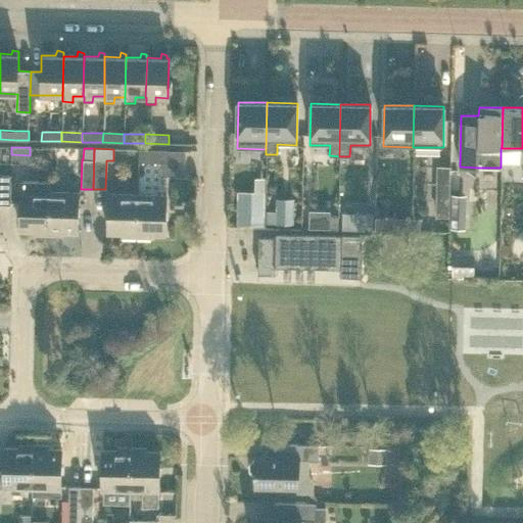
[(138,149),(138,162),(167,162),(167,150),(138,149)]
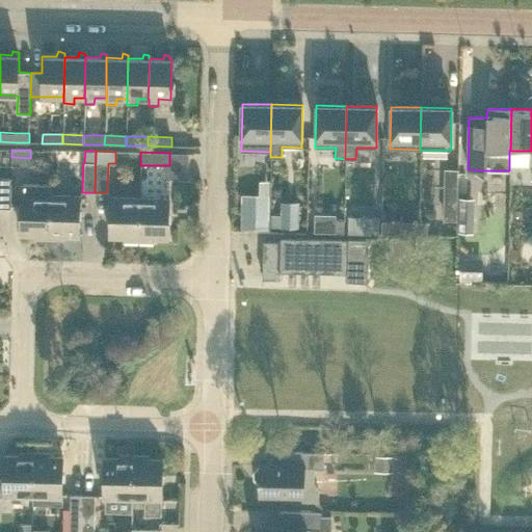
[(444,169),(444,187),(457,187),(457,169),(444,169)]
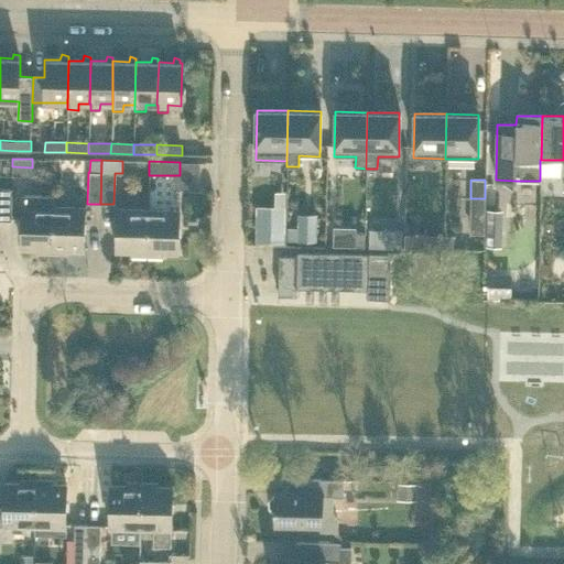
[(12,190),(0,188),(0,219),(11,220),(12,190)]
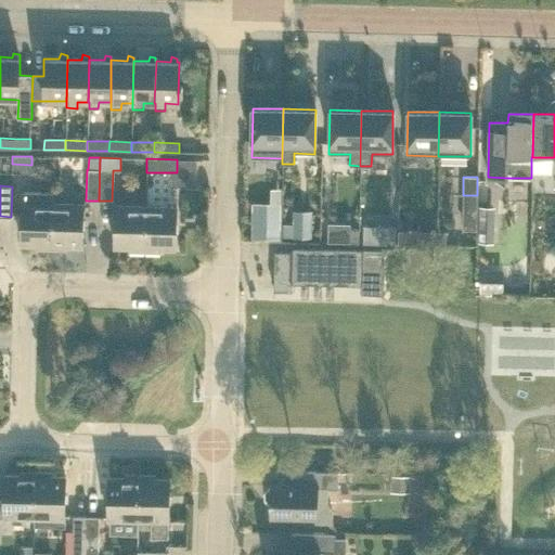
[(21,244),(36,245),(36,248),(50,248),(51,203),(53,203),(53,192),(23,191),(21,244)]
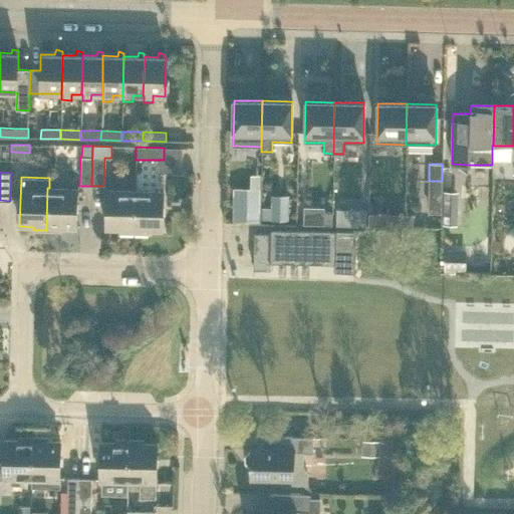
[(61,231),(61,228),(75,228),(76,189),(49,188),(47,188),(46,230),(61,231)]
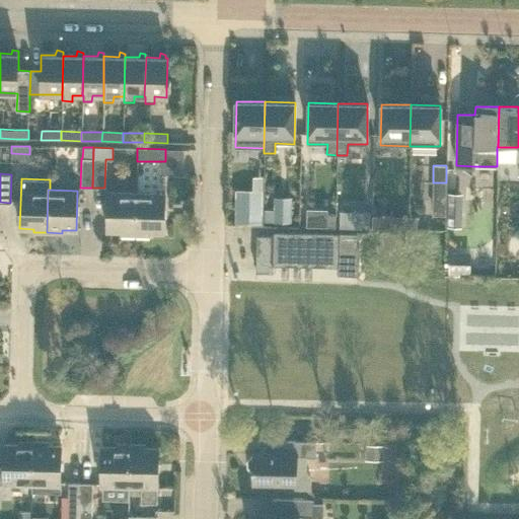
[(107,192),(106,231),(121,232),(120,234),(134,235),(136,193),(107,192)]
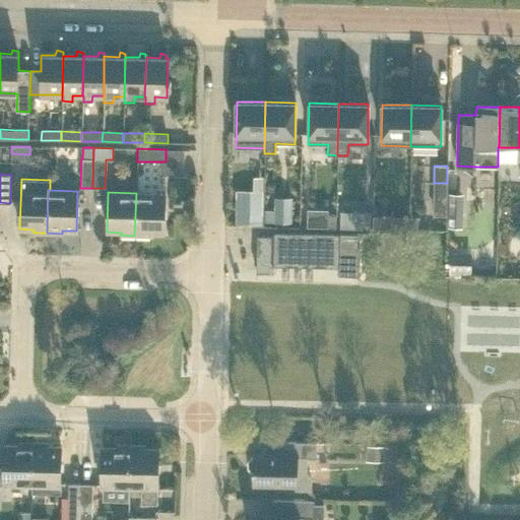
[(165,194),(136,193),(134,236),(149,237),(149,233),(164,234),(165,194)]
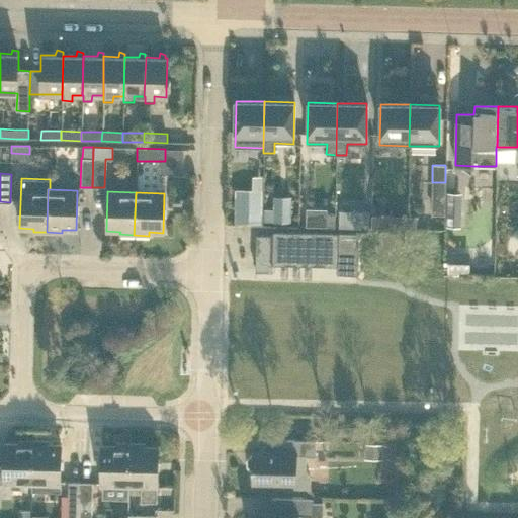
[(445,208),(445,226),(459,226),(459,209),(461,209),(462,193),(447,192),(446,208),(445,208)]
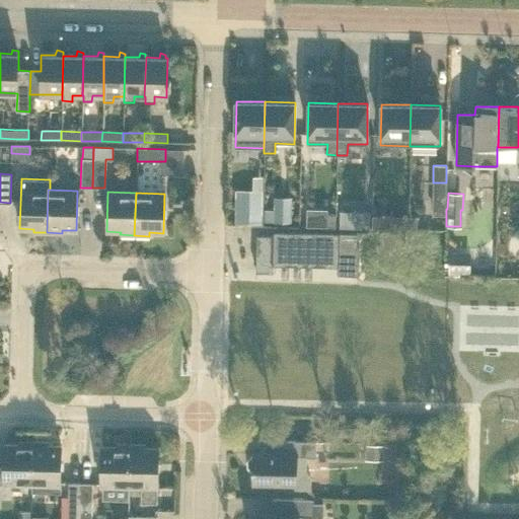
[(236,213),(261,214),(261,198),(237,198),(236,213)]
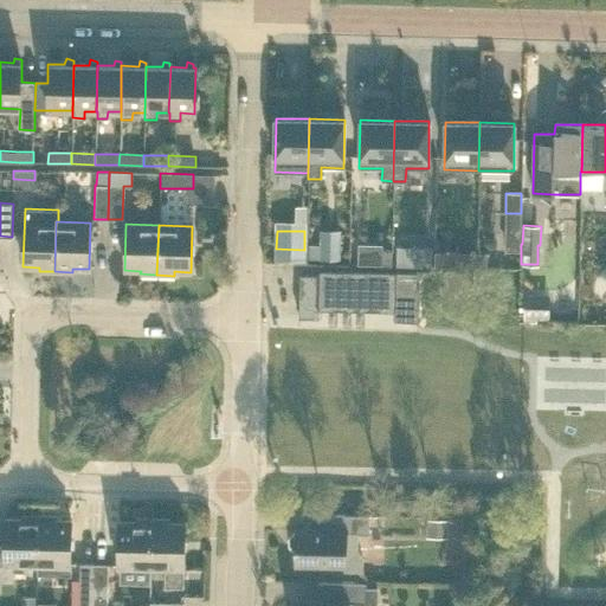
[(504,231),(504,251),(520,252),(520,231),(504,231)]
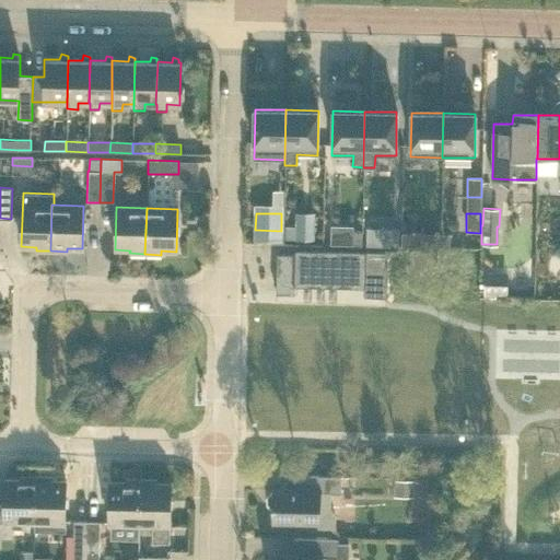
[(286,226),(286,238),(312,240),(312,228),(286,226)]
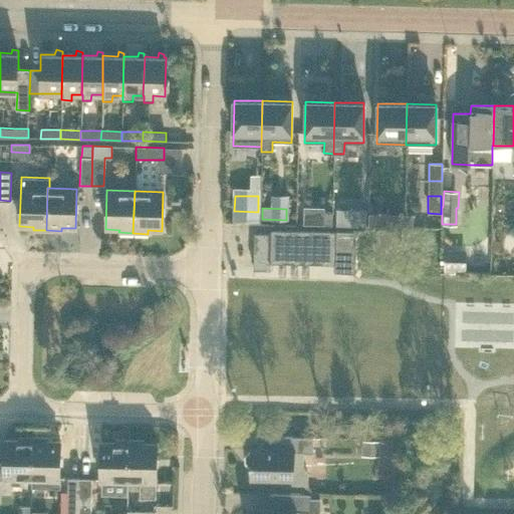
[(324,212),(323,225),(331,225),(332,213),(324,212)]
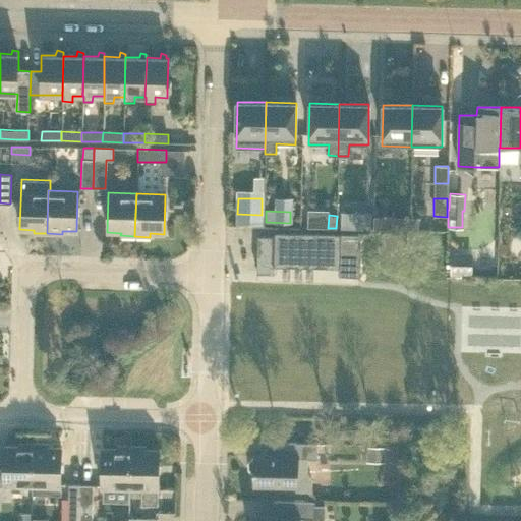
[(355,229),(370,229),(371,217),(355,216),(355,229)]
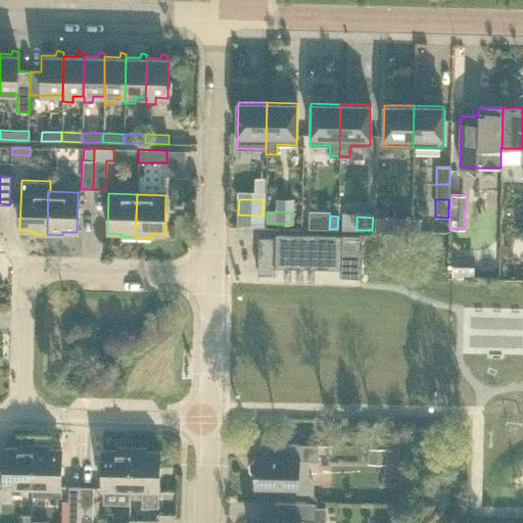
[(360,237),(275,235),(274,239),(258,239),(257,275),(275,276),(275,269),(340,270),(339,278),(359,279),(360,237)]
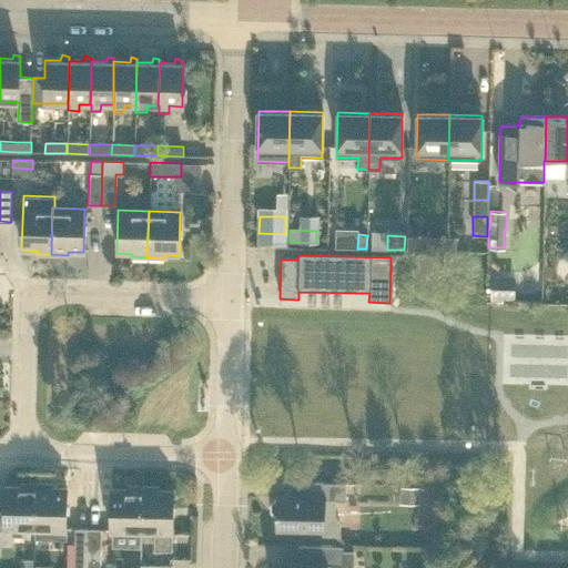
[(490,297),(514,297),(514,277),(490,277),(490,297)]
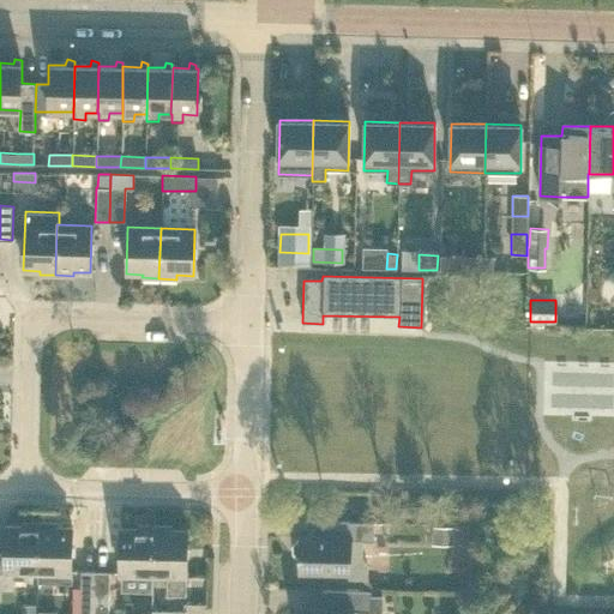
[(0,571),(37,572),(38,522),(22,522),(22,527),(5,525),(4,555),(0,554),(0,571)]
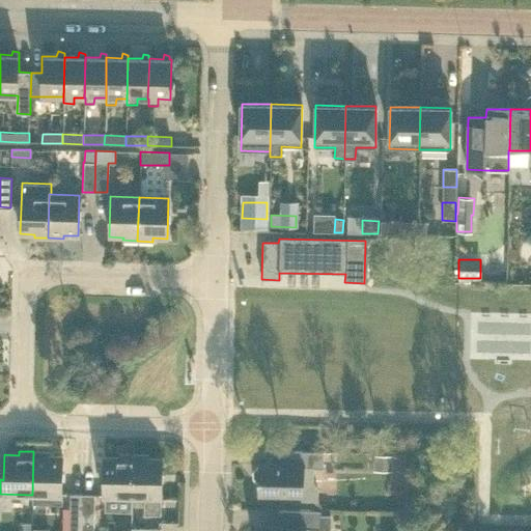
[(48,452),(33,451),(32,495),(61,496),(62,456),(48,455),(48,452)]
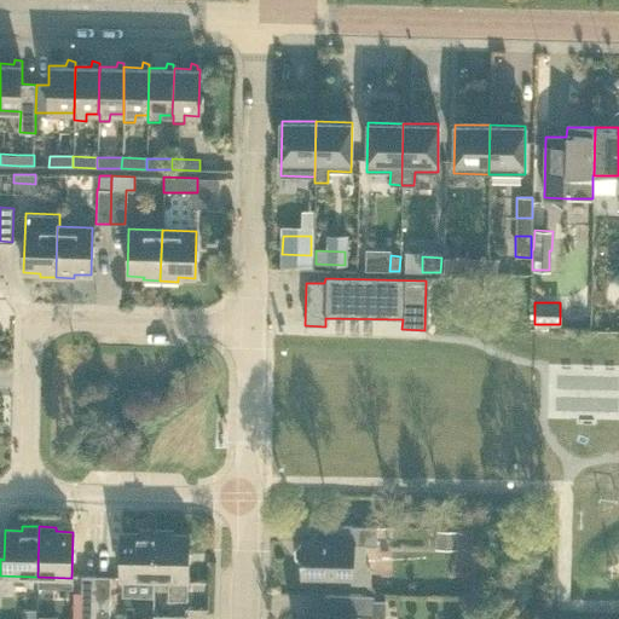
[(364,544),(375,545),(376,528),(317,526),(317,542),(302,542),(299,545),(298,559),(302,562),(301,577),(353,577),(353,582),(369,583),(370,570),(364,563),(364,544)]
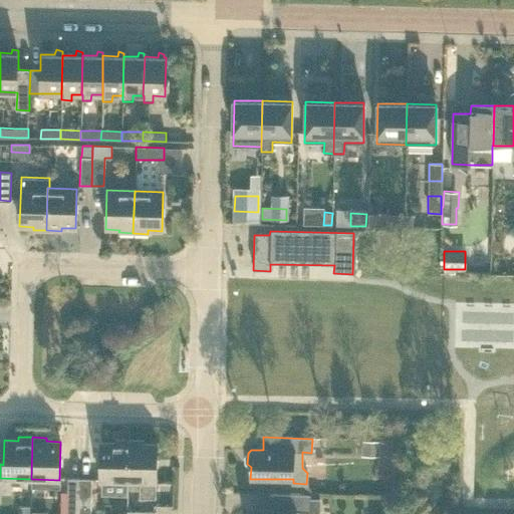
[(99,481),(127,481),(129,440),(114,440),(114,443),(100,443),(99,481)]
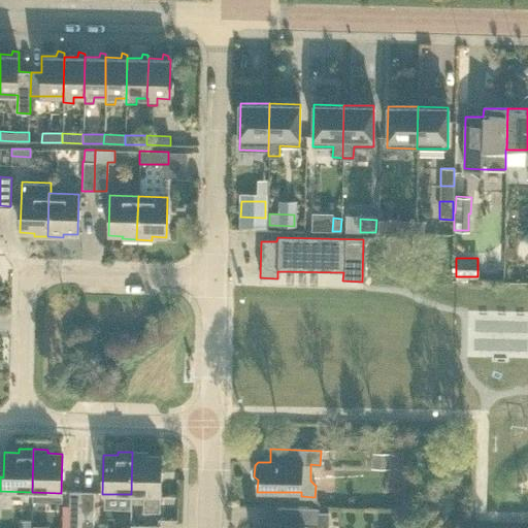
[(146,452),(132,452),(131,494),(144,495),(143,510),(160,510),(161,456),(146,456),(146,452)]
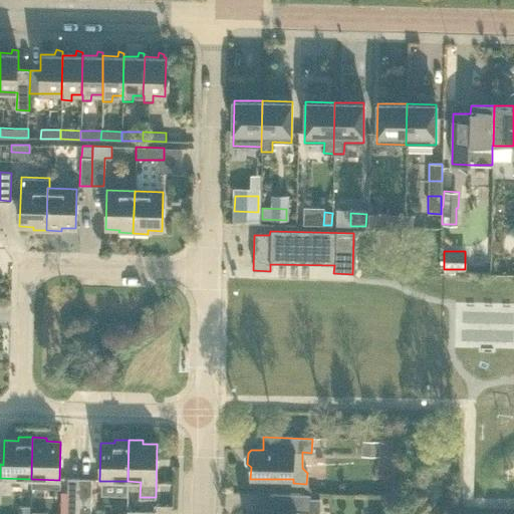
[(361,440),(361,456),(379,456),(379,445),(383,445),(384,441),(361,440)]
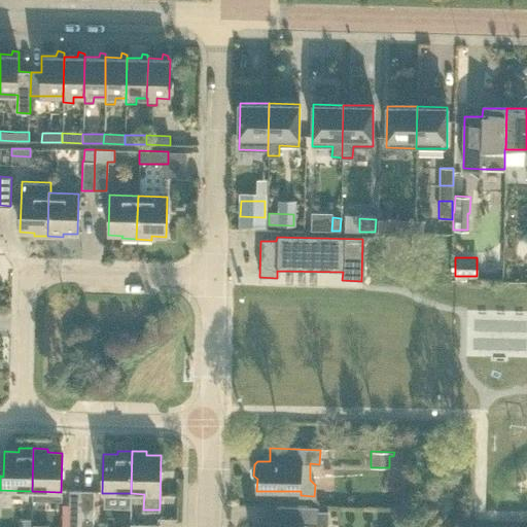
[(79,526),(80,520),(81,491),(69,490),(68,504),(62,504),(61,526),(79,526)]
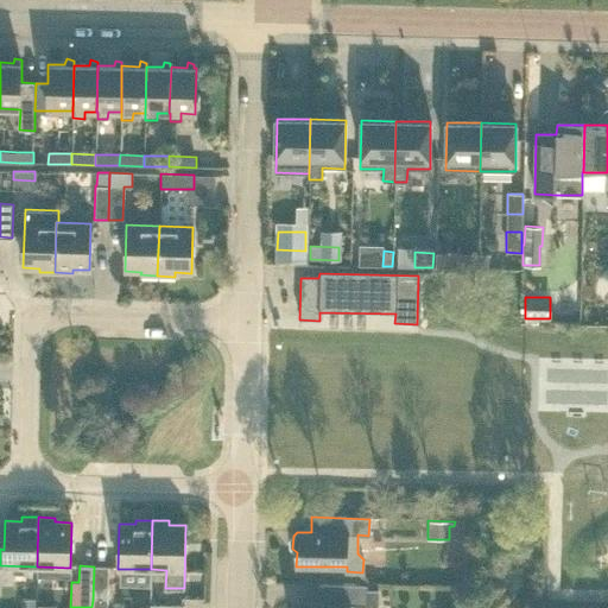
[(108,567),(94,567),(93,600),(107,600),(108,567)]
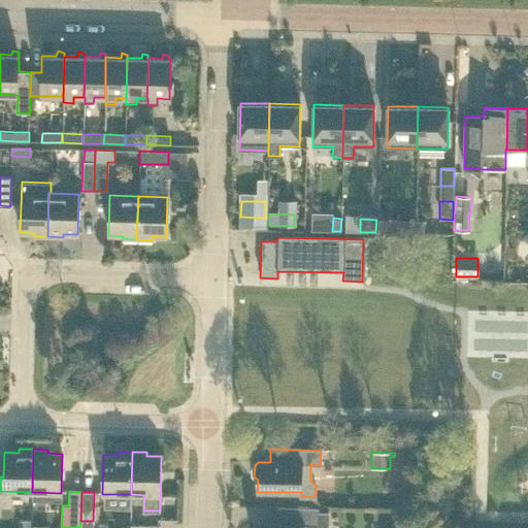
[(276,524),(257,523),(256,527),(302,527),(303,525),(319,526),(319,512),(319,508),(277,507),(276,524)]
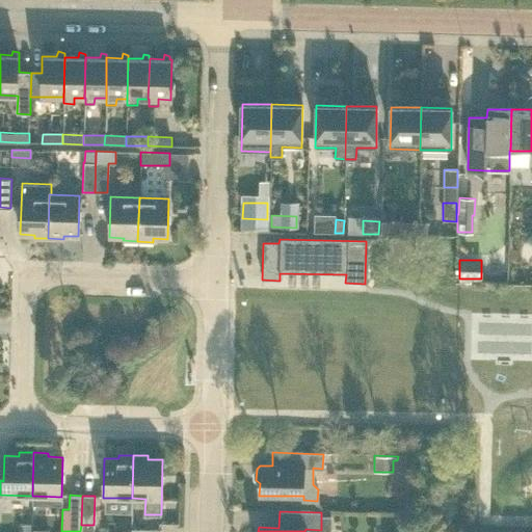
[(330,516),(321,515),(321,530),(330,530),(330,516)]
